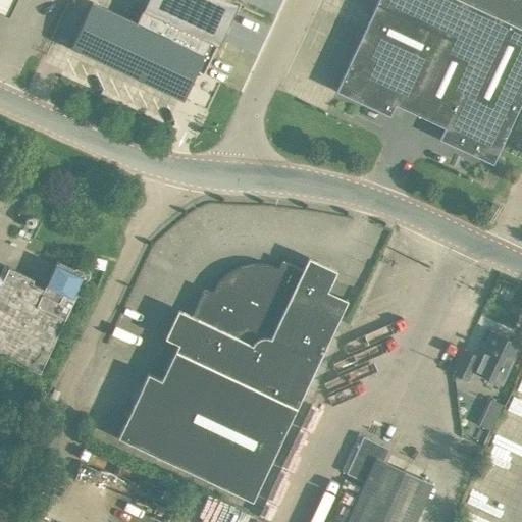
[(0,0),(0,11),(8,15),(15,0),(0,0)]
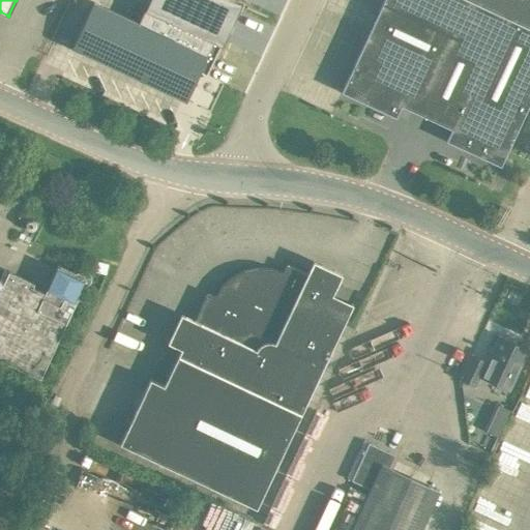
[(241,0),(148,0),(138,23),(93,2),(71,48),(185,100),(199,71),(206,75),(221,43),(222,43),(241,0)]
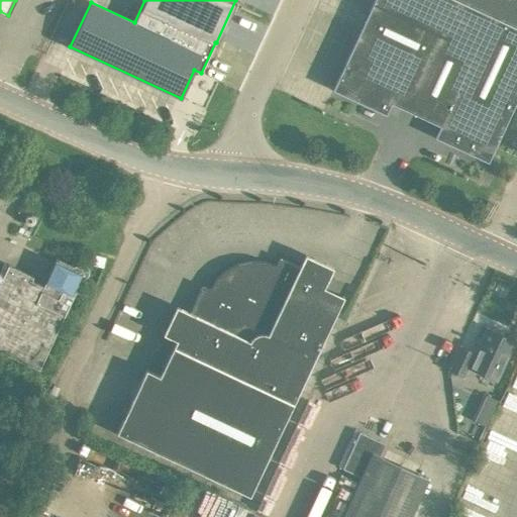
[(452,0),(374,0),(332,89),(386,114),(391,102),(403,108),(452,0)]
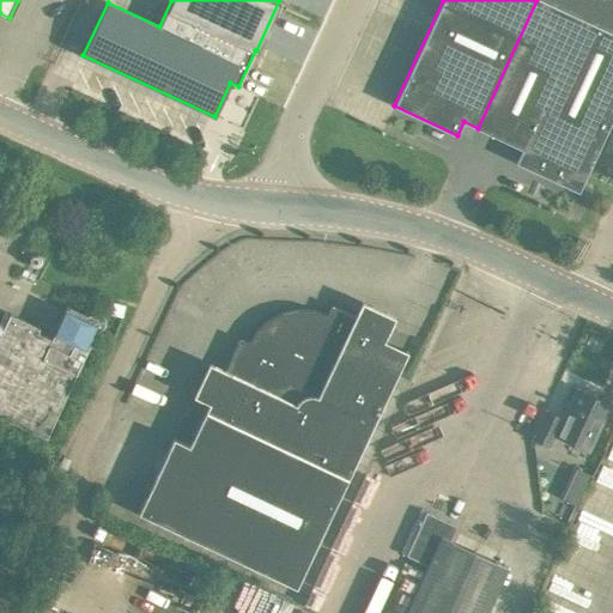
[(612,116),(612,18),(572,0),(536,0),(478,128),(522,149),(515,162),(578,192),(612,116)]
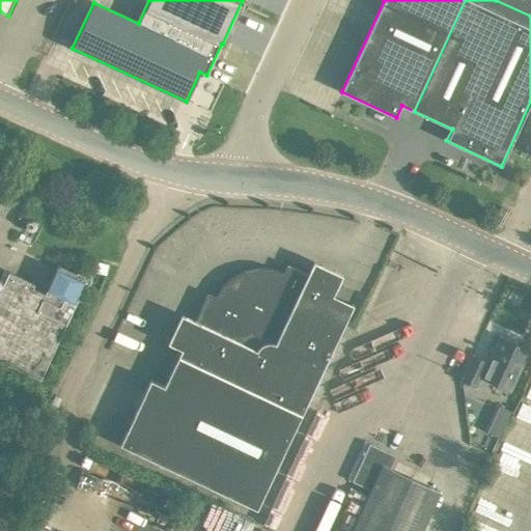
[(530,0),(496,0),(530,16),(530,0)]
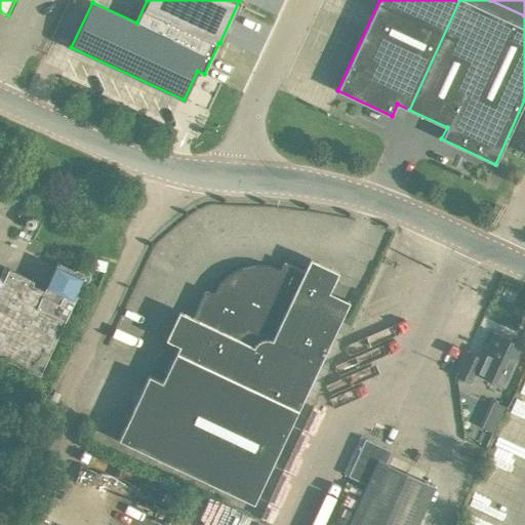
[(107,260),(96,258),(94,269),(104,271),(107,260)]
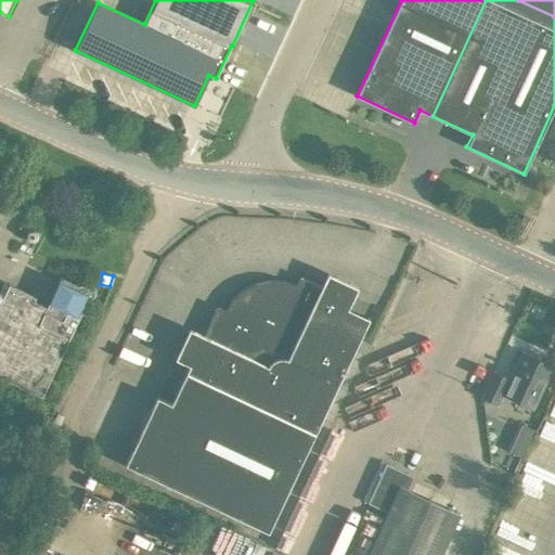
[(156,396),(124,464),(267,531),(369,318),(366,318),(363,325),(344,315),(350,301),(357,288),(330,275),(323,288),(299,276),(295,285),(283,281),(269,281),(255,283),(242,289),(232,299),(224,310),(216,307),(202,336),(191,331),(176,361),(178,363),(186,368),(170,403),(156,396)]
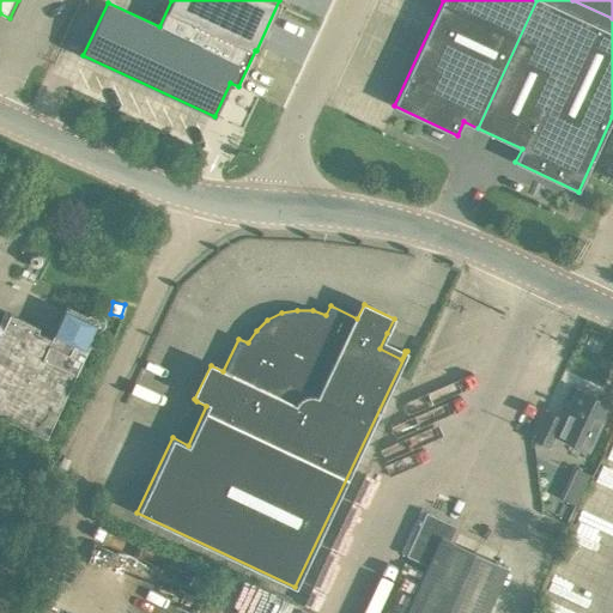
[(0,332),(0,417),(46,438),(96,331),(98,331),(101,328),(103,326),(104,323),(104,321),(104,317),(102,315),(99,313),(96,311),(93,311),(91,313),(89,314),(86,316),(65,307),(50,339),(36,333),(38,328),(8,315),(0,332)]
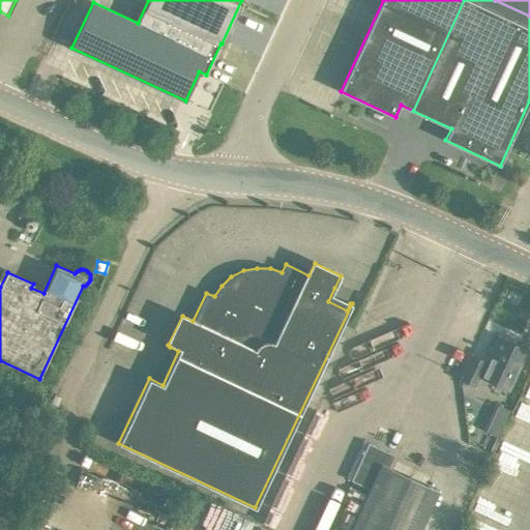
[(461,379),(475,385),(479,376),(508,389),(527,350),(517,345),(516,341),(513,337),(510,336),(506,336),(503,339),(499,336),(487,362),(471,355),(461,379)]
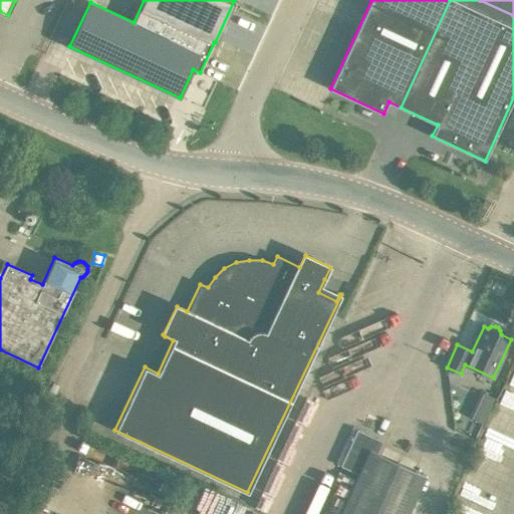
[(340,466),(358,474),(339,513),(407,513),(425,476),(415,471),(376,453),(382,441),(357,430),(340,466)]
